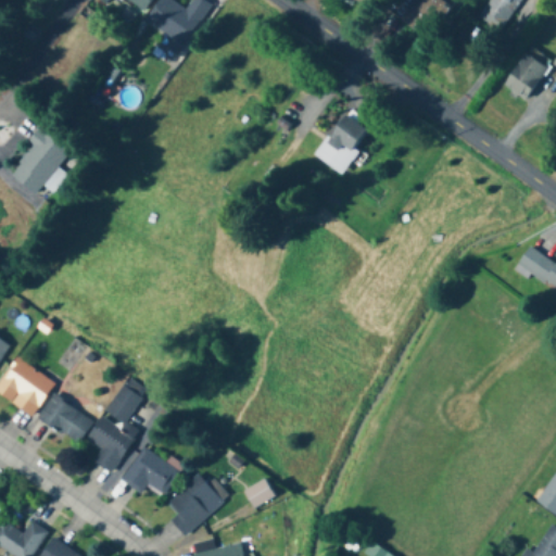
[(127,0),(144,11),(150,0),(127,0)]
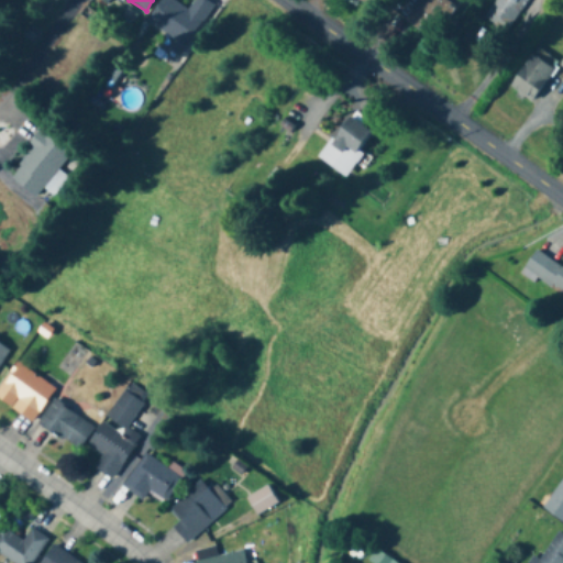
[(185,47),(213,6),(205,0),(194,0),(187,10),(173,0),(161,0),(146,21),(185,47)]
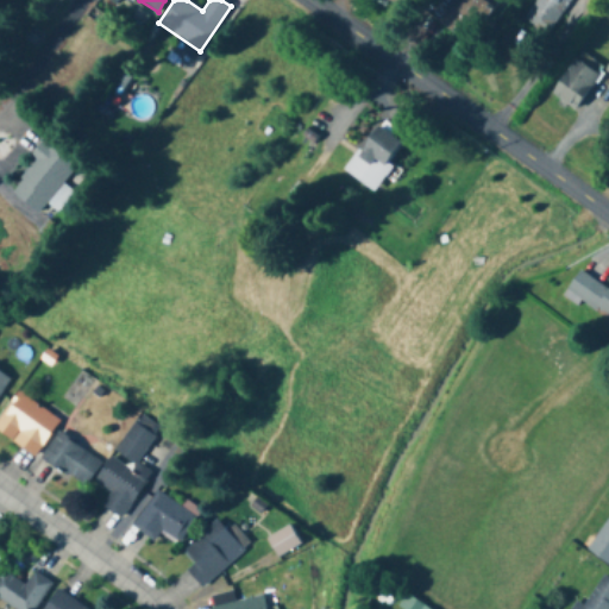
[(488,6),(481,0),(453,0),(437,20),(459,39),(488,6)]
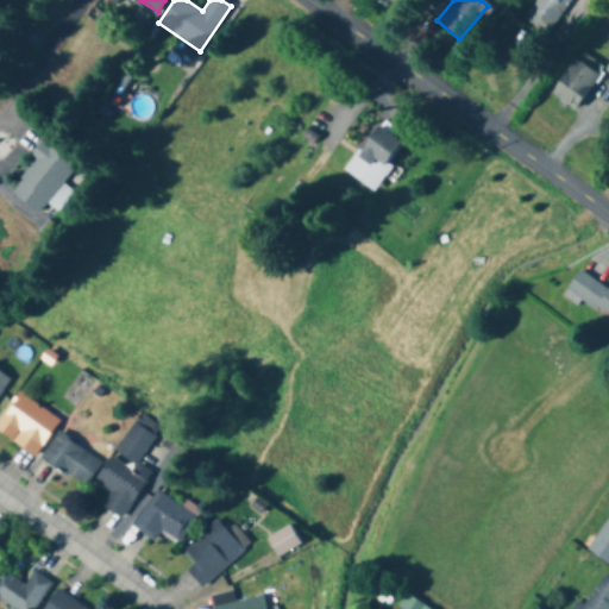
[(570,0),(538,0),(522,25),(546,39),(570,0)]
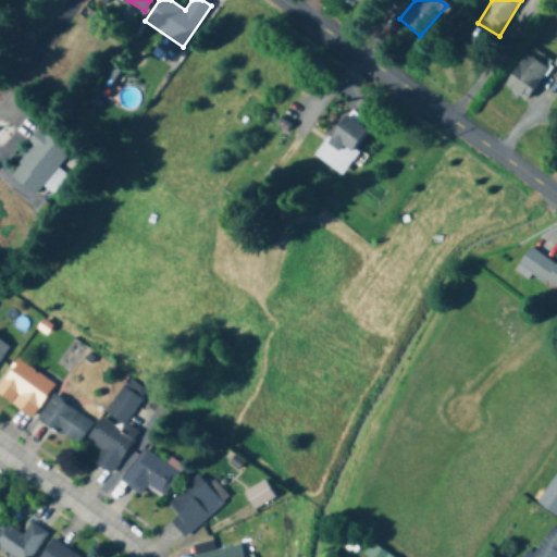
[(527,101),(552,64),(556,67),(556,58),(554,63),(530,47),(504,86),(527,101)]
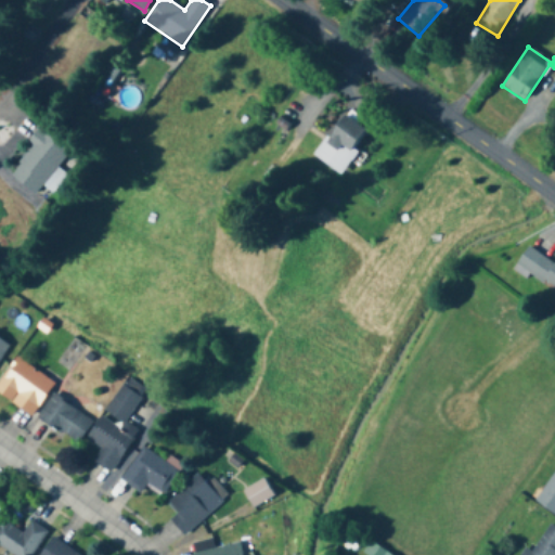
[(351,162),(357,166),(364,157),(351,146),(365,130),(347,114),(311,154),(338,177),(351,162)]
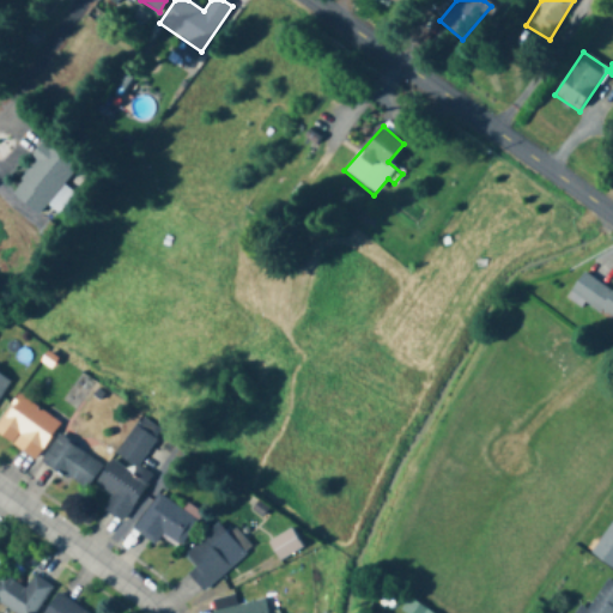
[(11,194),(40,217),(49,204),(58,211),(71,194),(62,187),(77,169),(42,141),(29,157),(36,163),(11,194)]
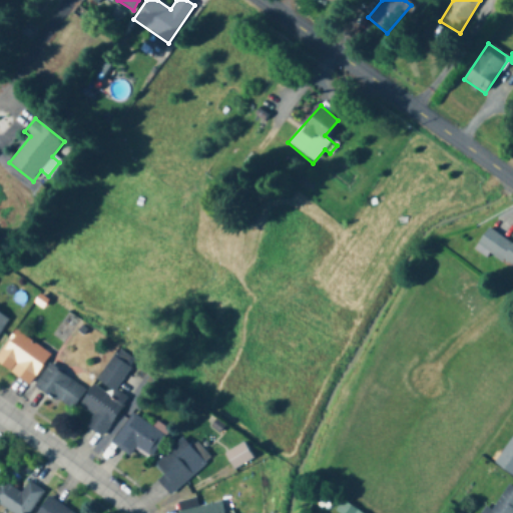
[(489,257),(512,273),(512,244),(512,245),(488,228),(473,251),(487,261),(489,257)]
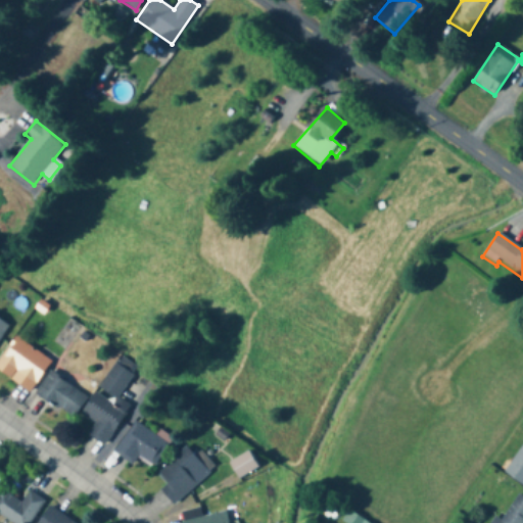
[(0,340),(9,328),(0,321),(0,340)]
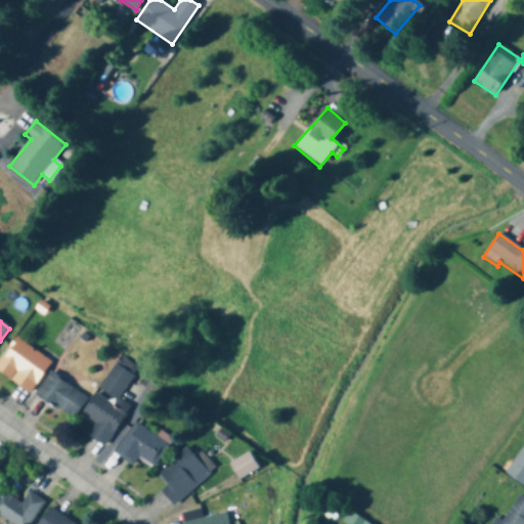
[(0,360),(0,373),(30,393),(51,362),(15,338),(0,360)]
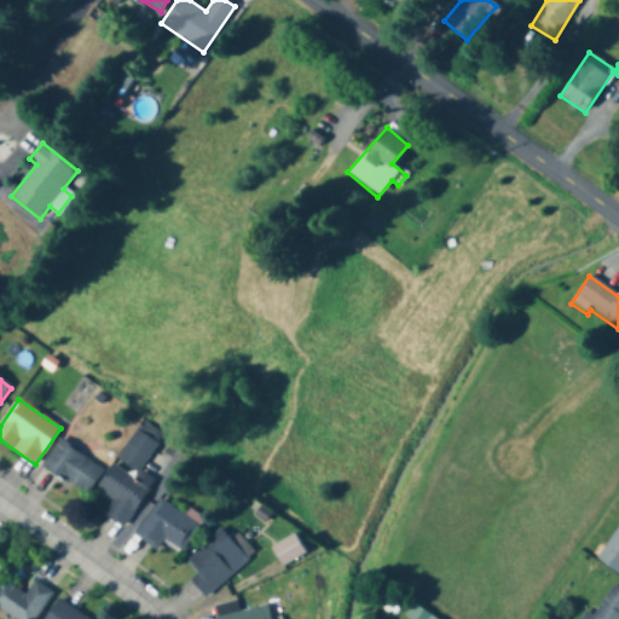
[(103,470),(59,441),(42,467),(86,496),(103,470)]
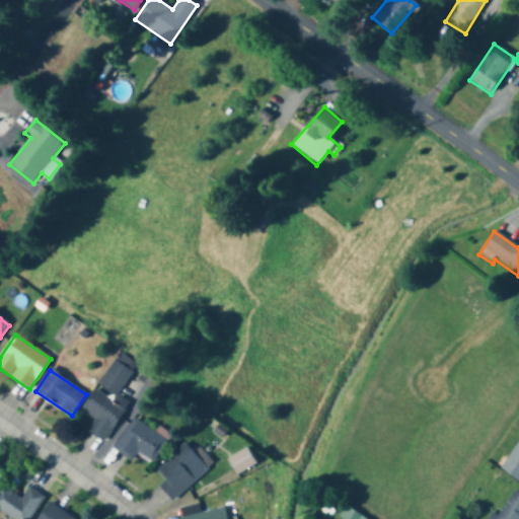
[(94,420),(87,432),(103,443),(125,411),(93,390),(80,411),(94,420)]
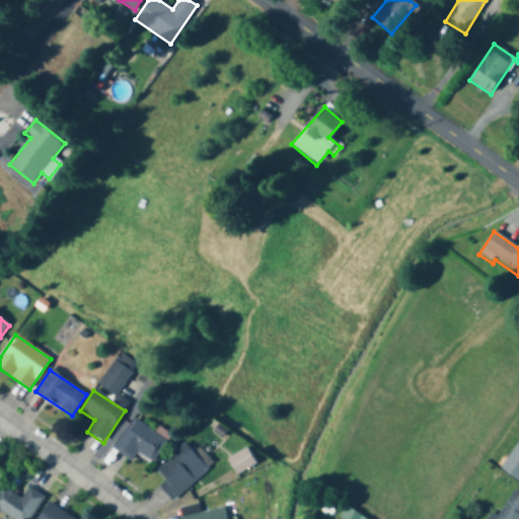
[(113,450),(132,462),(137,453),(153,464),(171,435),(158,427),(155,431),(133,418),(113,450)]
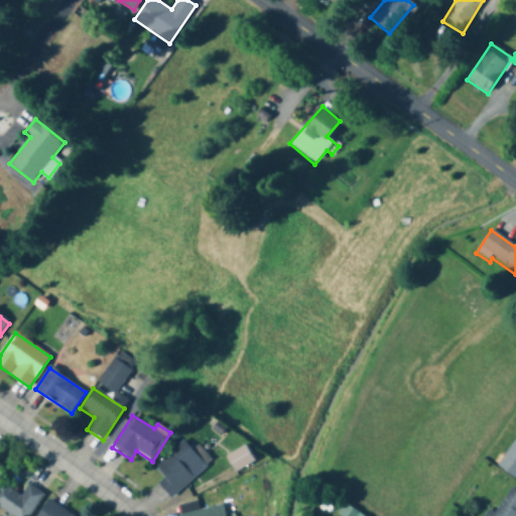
[(515,438),(497,467),(515,480),(515,438)]
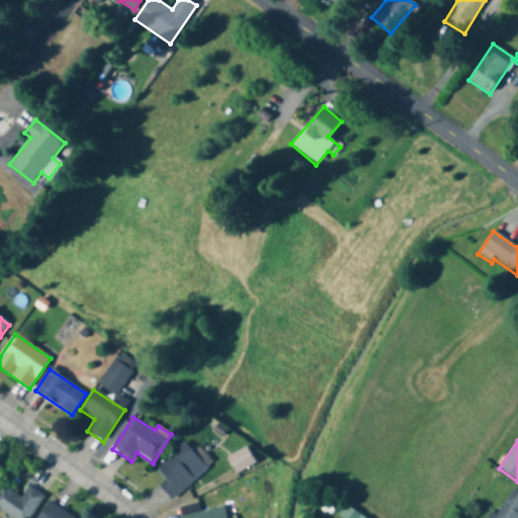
[(170,500),(212,465),(198,448),(193,452),(185,443),(154,468),(164,482),(159,486),(170,500)]
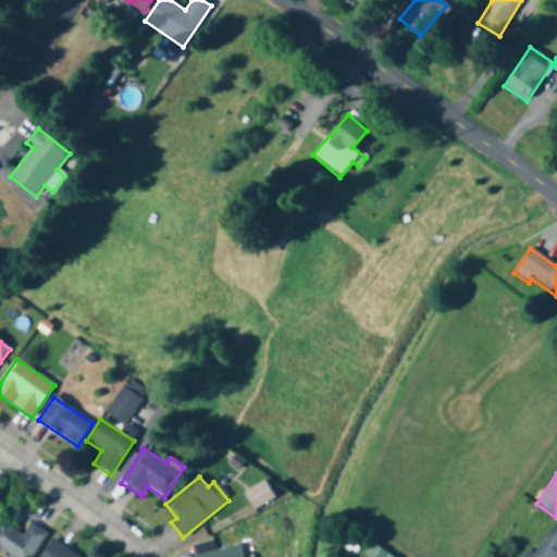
[(274,499),(264,481),(244,493),(254,510),(274,499)]
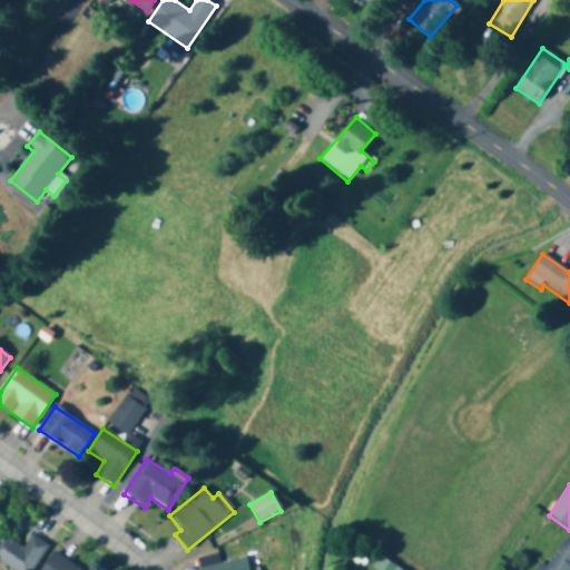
[(0,537),(0,562),(11,569),(32,569),(49,547),(31,536),(23,549),(2,534),(0,537)]
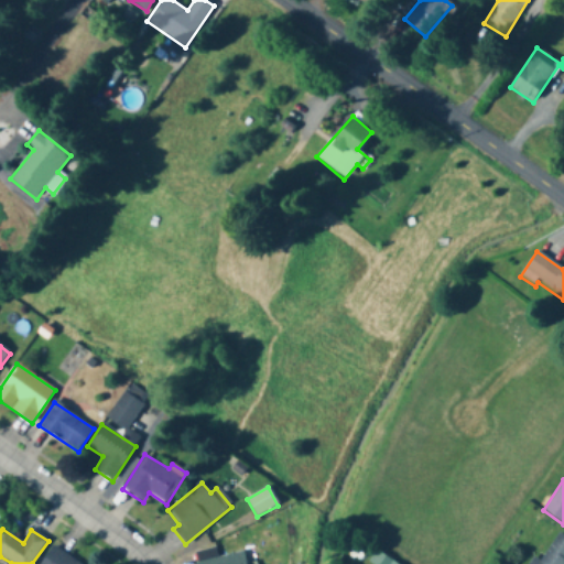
[(531,563),(563,563),(563,537),(556,532),(539,561),(534,559),(531,563)]
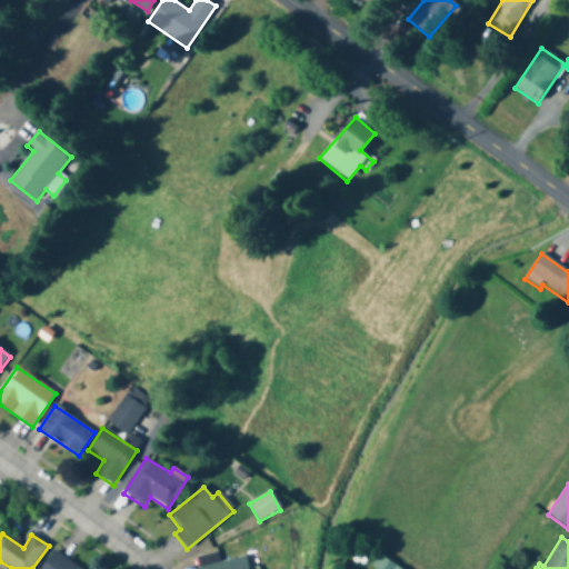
[(79,568),(55,551),(40,568),(79,568)]
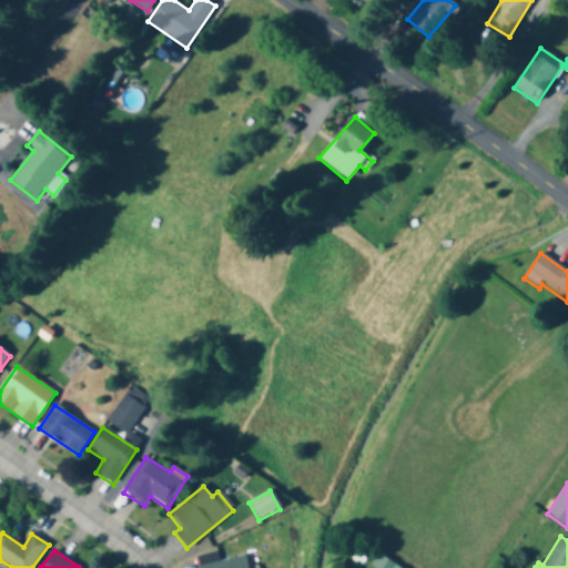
[(199,567),(247,567),(246,555),(220,560),(217,551),(196,556),(199,567)]
